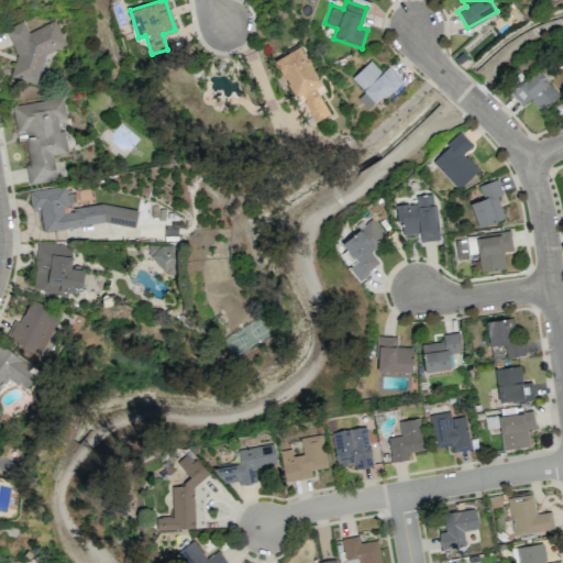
[(36,85),(44,54),(66,45),(54,21),(28,33),(23,21),(4,29),(17,54),(10,77),(36,85)]
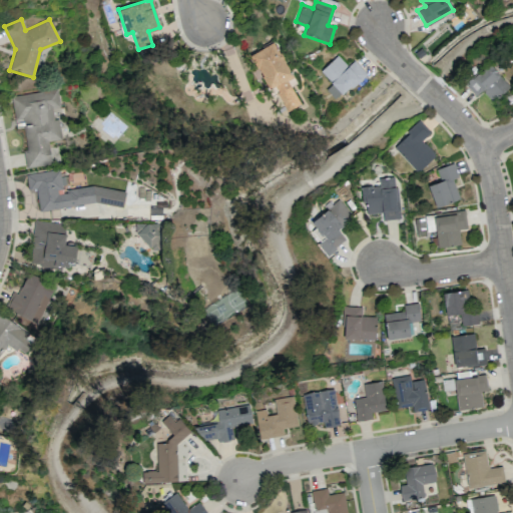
[(301,104),(288,80),(293,77),(274,41),(249,55),(269,88),(274,86),(288,111),(301,104)]
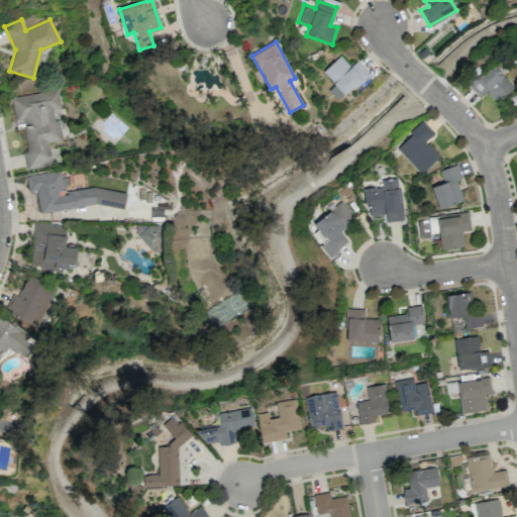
[(349,67),(340,56),(323,72),(334,84),(328,89),(338,101),(369,74),(356,61),(349,67)]
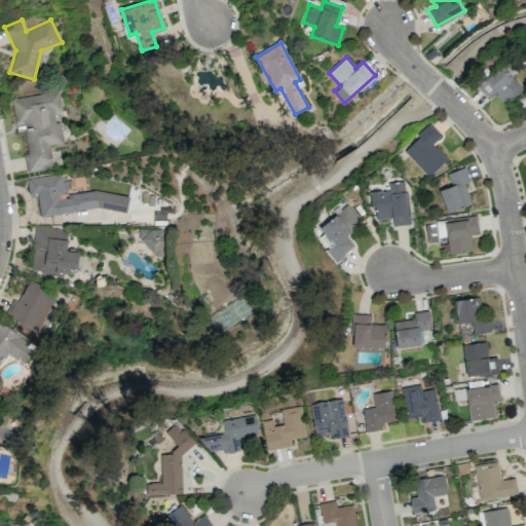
[(477,86),(488,99),(494,92),(504,105),(522,88),(500,65),(477,86)]
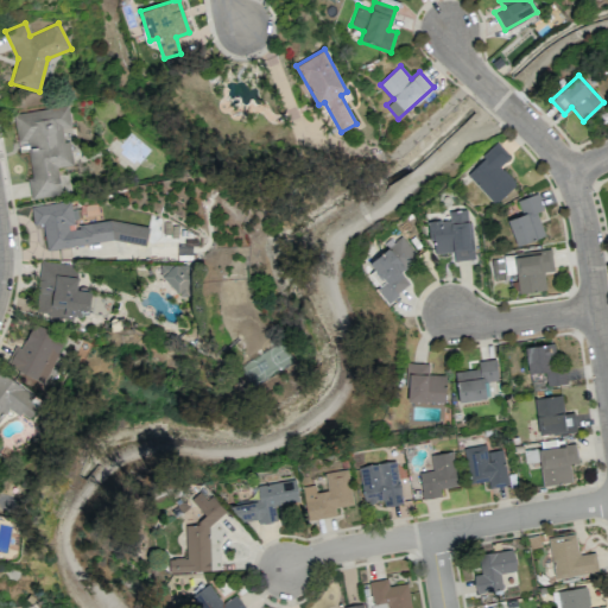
[(13,113),(19,151),(27,150),(31,177),(27,177),(31,198),(61,195),(57,166),(73,165),(69,140),(63,141),(62,128),(71,127),(68,106),(13,113)]
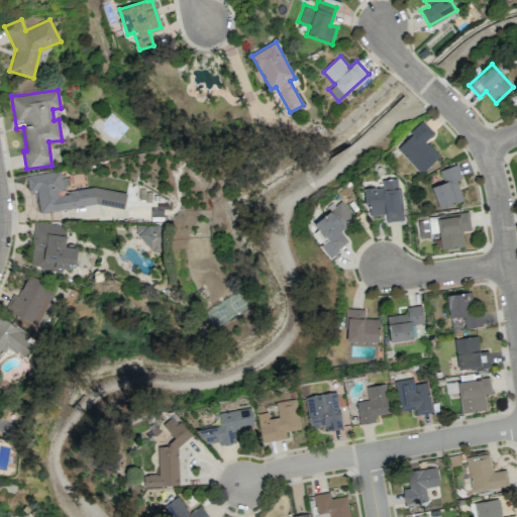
[(439,157),(425,141),(434,133),(423,122),(396,147),(420,174),(439,157)]
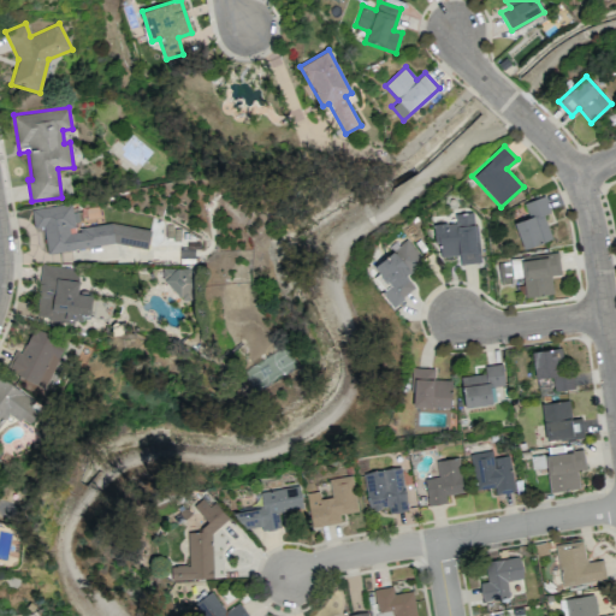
[(552,240),(544,215),(550,213),(544,196),(523,203),(528,218),(513,223),(523,250),(552,240)]
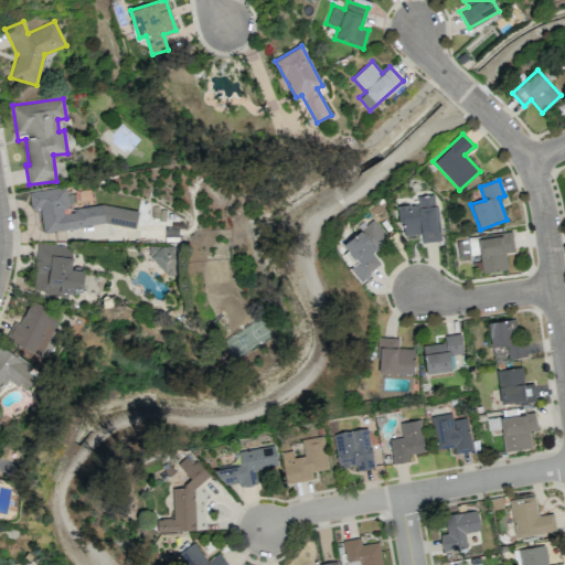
[(43,233),(103,223),(136,227),(138,210),(102,205),(64,211),(66,198),(65,187),(28,192),(31,209),(39,208),(43,233)]
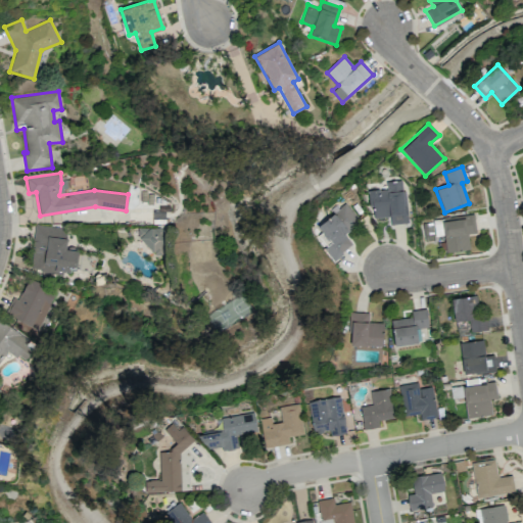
[(372,219),(389,216),(390,225),(407,223),(401,180),(386,182),(386,188),(369,191),(372,219)]
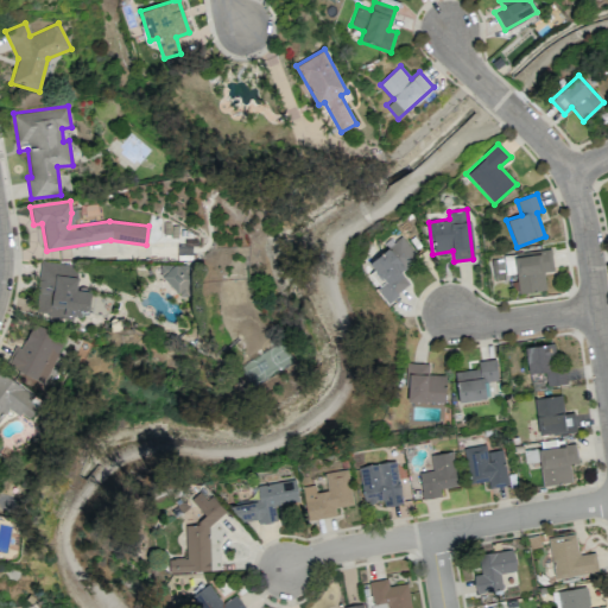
[(417,258),(401,236),(368,261),(384,283),(375,289),(386,303),(410,285),(399,271),(417,258)]
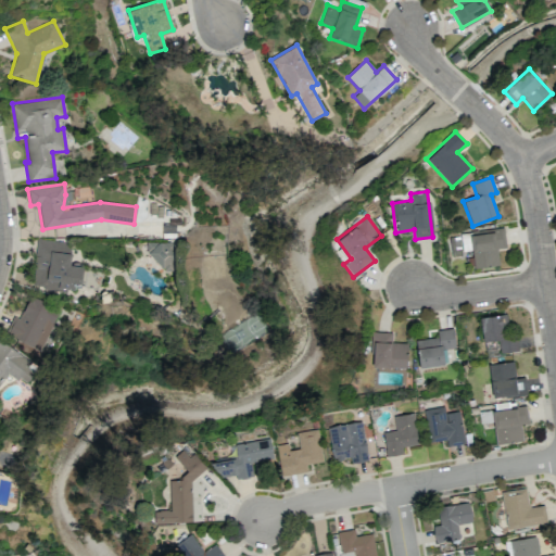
[(506,248),(503,227),(460,235),(463,251),(471,249),(475,268),(500,264),(496,249),(506,248)]
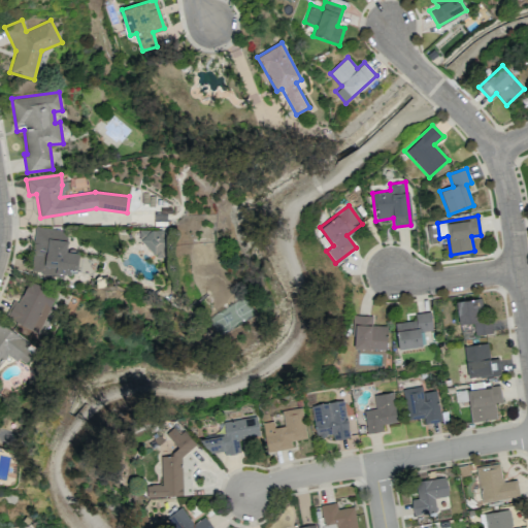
[(66,252),(68,231),(35,227),(30,272),(60,275),(60,272),(75,274),(78,253),(66,252)]
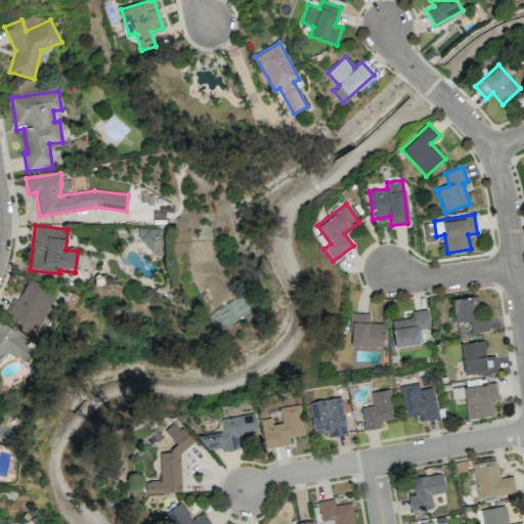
[(164,228),(138,228),(138,253),(163,254),(164,228)]
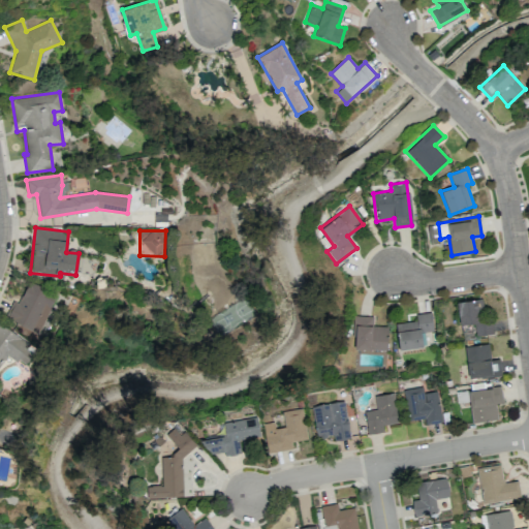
[(40,332),(54,292),(26,283),(19,304),(12,301),(6,319),(40,332)]
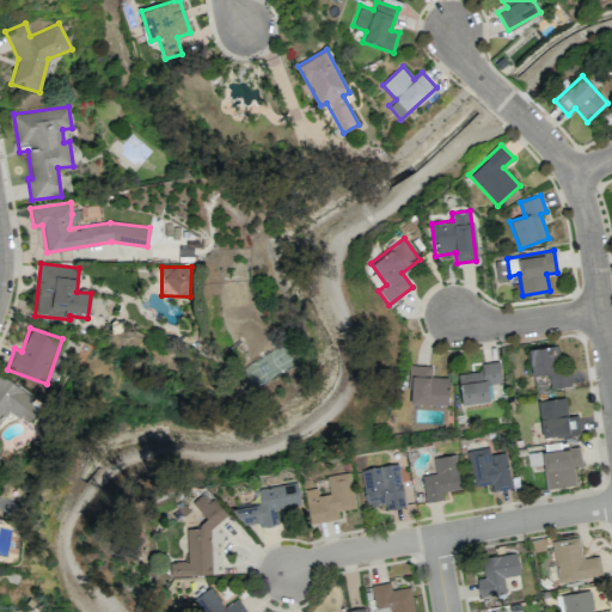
[(551,389),(570,385),(568,371),(561,372),(557,346),(527,349),(532,375),(549,373),(551,389)]
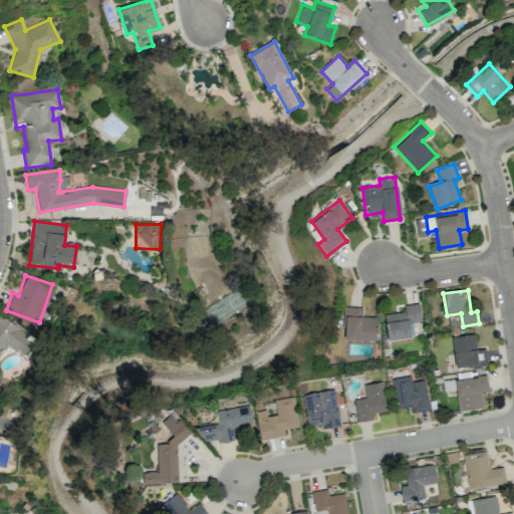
[(421,321),(419,303),(404,305),(405,311),(383,314),(388,340),(411,336),(409,323),(421,321)]
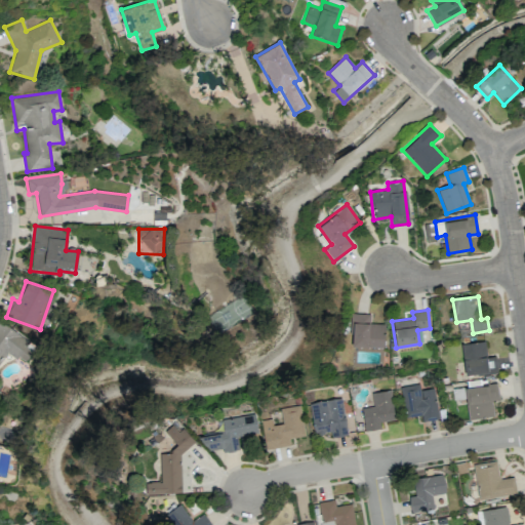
[(384,347),(385,324),(369,323),(369,314),(351,314),(351,347),(384,347)]
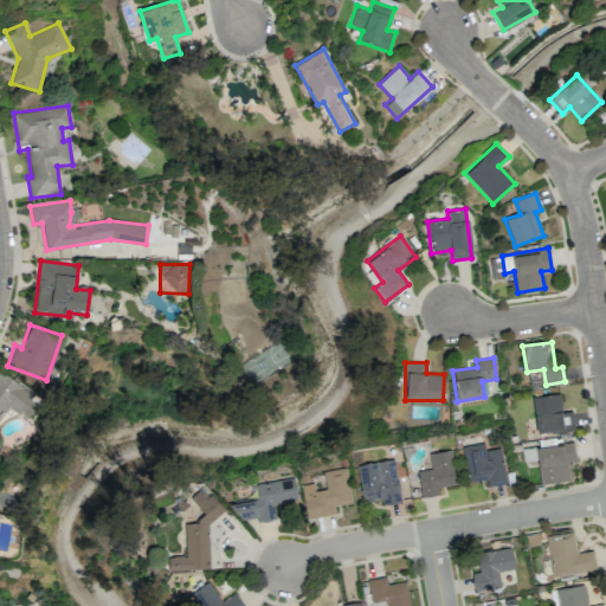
[(528,373),(530,389),(545,387),(542,371),(528,373)]
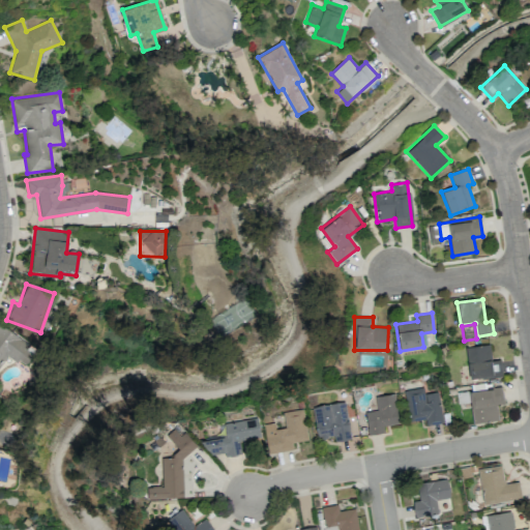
[(0,363),(6,354),(24,365),(34,349),(0,326),(0,363)]
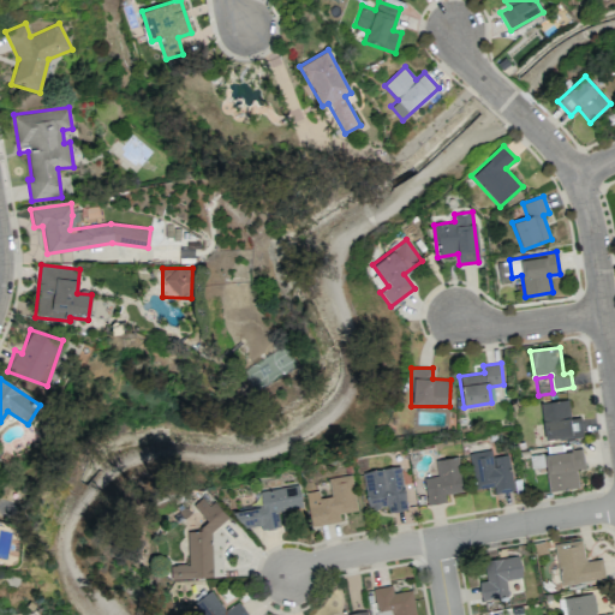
[(581,437),(580,418),(569,418),(568,401),(542,401),(543,439),(581,437)]
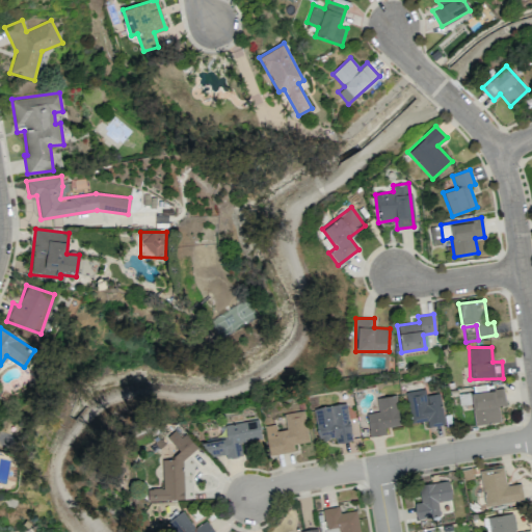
[(426,396),(424,389),(406,392),(411,424),(426,421),(427,427),(445,424),(439,393),(426,396)]
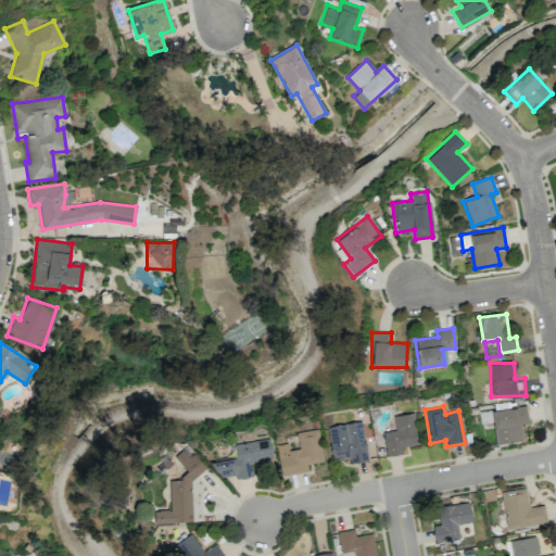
[(528,424),(527,406),(492,409),(495,444),(523,441),(521,425),(528,424)]
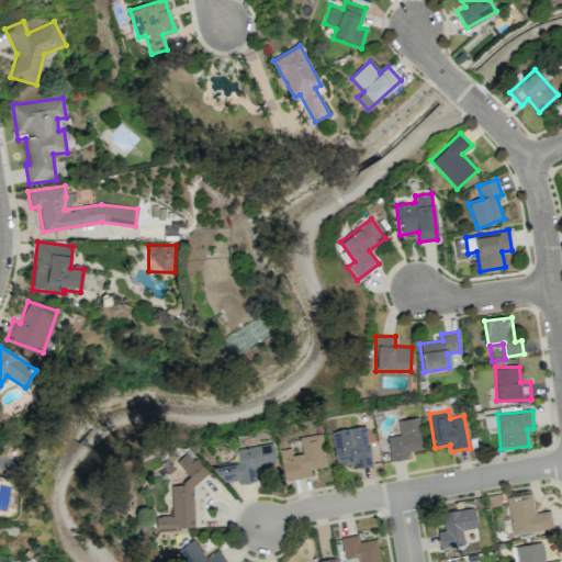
[(397,420),(400,435),(388,437),(391,461),(407,459),(406,452),(423,449),(418,417),(397,420)]
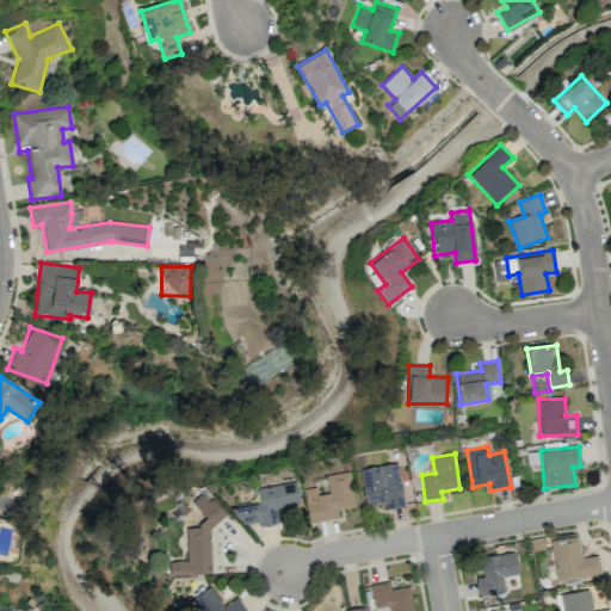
[(360,468),(365,506),(386,503),(386,508),(403,506),(399,463),(360,468)]
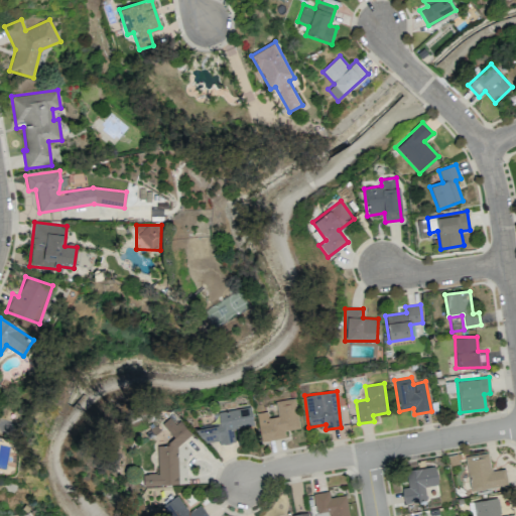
[(299,428),(294,398),(275,401),(277,416),(267,417),(267,411),(256,413),(261,441),(285,437),(284,430),(299,428)]
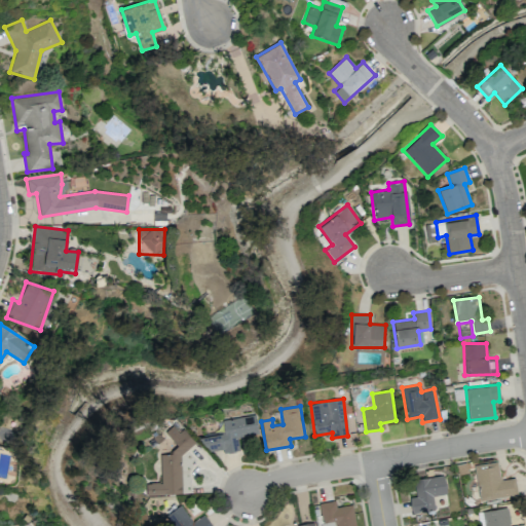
[(258,434),(255,414),(221,419),(223,433),(203,436),(205,454),(238,449),(236,437),(258,434)]
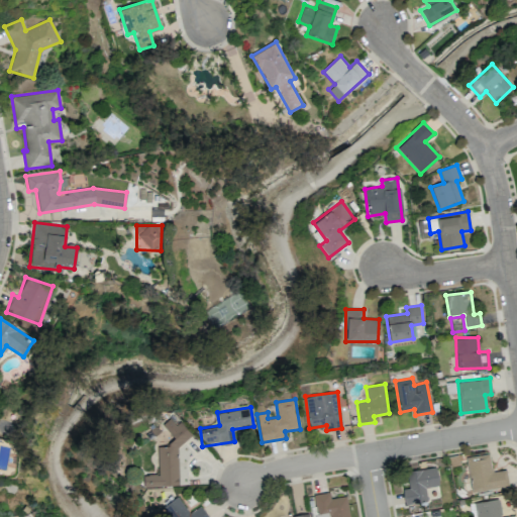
[(179,485),(177,447),(192,435),(180,420),(175,424),(170,417),(162,424),(174,438),(166,445),(158,446),(158,474),(143,475),(143,486),(179,485)]
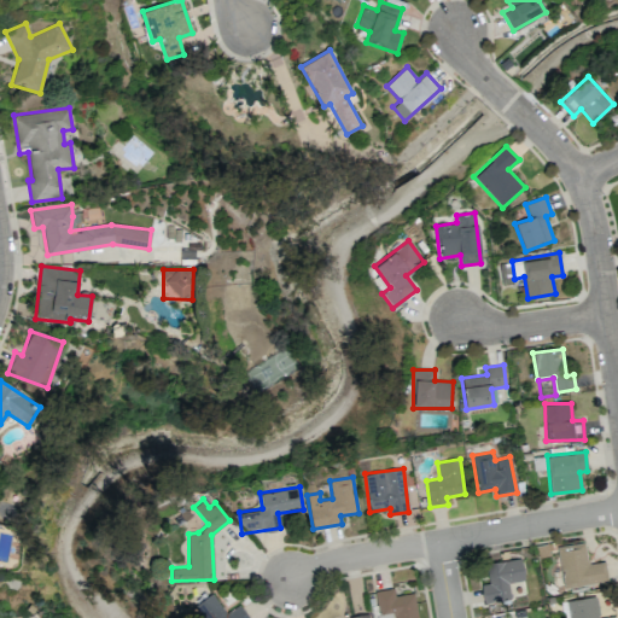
[(608,582),(605,561),(588,564),(584,542),(558,546),(564,588),(608,582)]
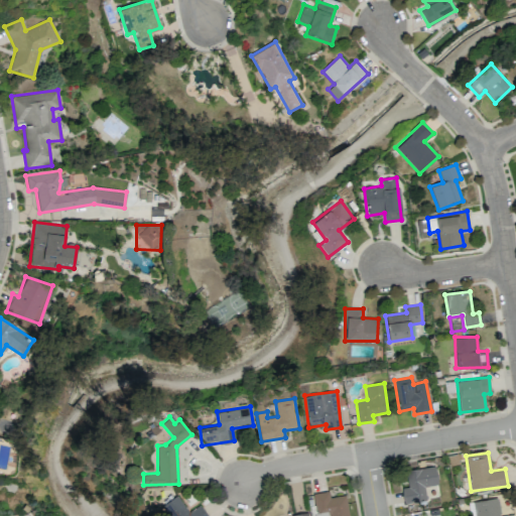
[(408,487),(401,488),(403,503),(426,500),(424,487),(438,485),(435,466),(405,471),(408,487)]
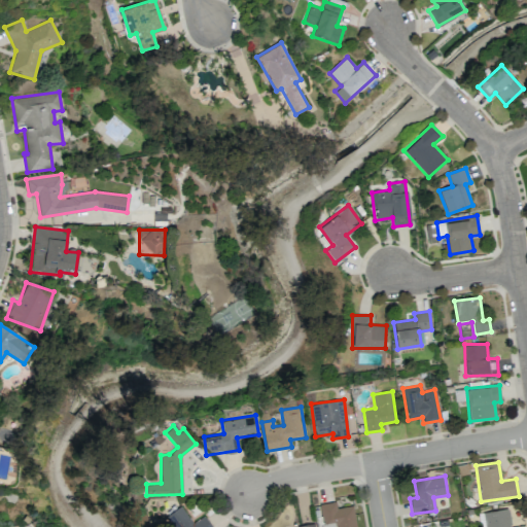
[(355,526),(353,505),(336,507),(336,501),(319,503),(321,526),(355,526)]
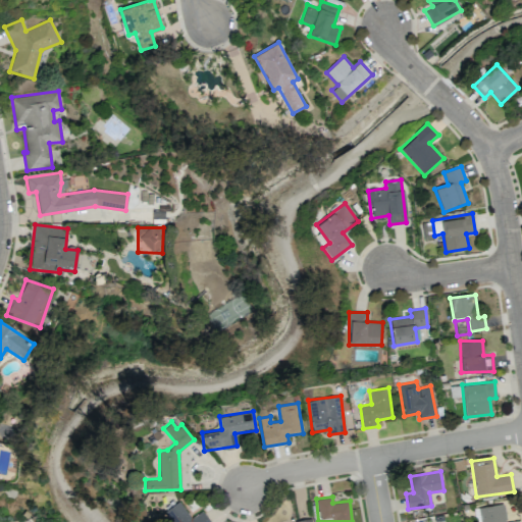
[(209,521),(202,511),(191,518),(179,501),(163,511),(170,521),(209,521)]
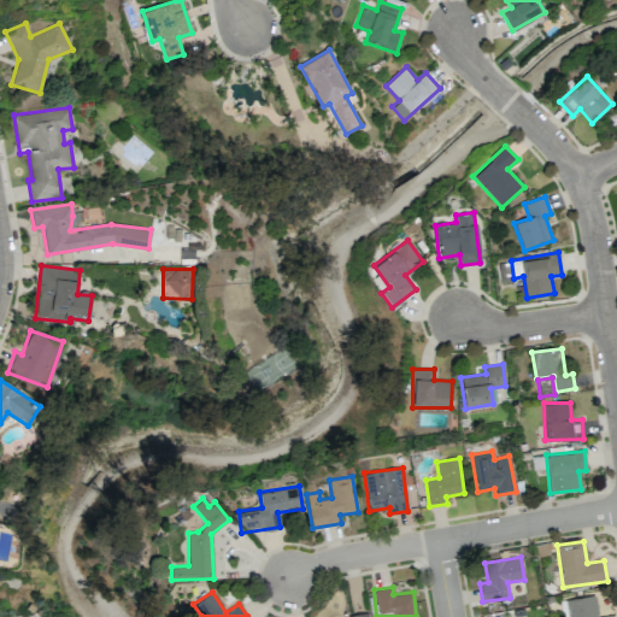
[(565,599),(568,616),(613,616),(613,615),(599,616),(595,595),(565,599)]
